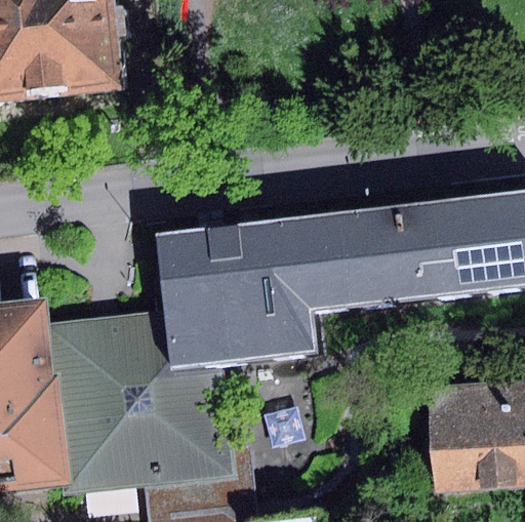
[(0,0),(0,97),(121,86),(112,0),(0,0)]
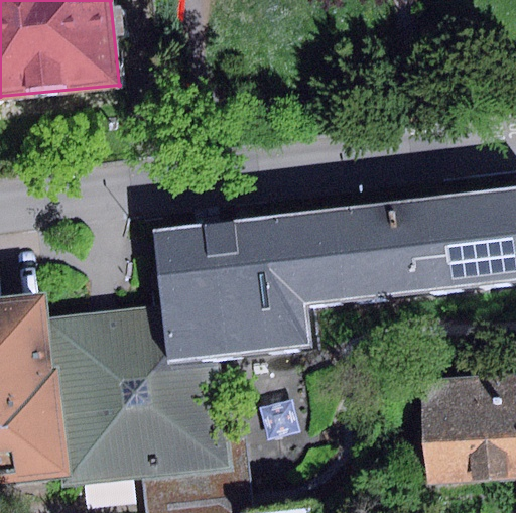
[(515,185),(153,231),(160,304),(167,363),(213,358),(310,343),(305,302),(515,276),(515,185)]
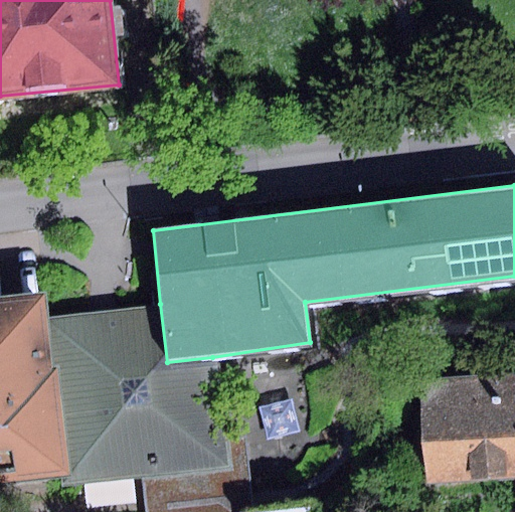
[(101,310),(48,316),(45,290),(0,294),(0,477),(73,470),(75,474),(145,466),(148,495),(150,511),(232,511),(243,488),(250,488),(244,436),(221,439),(212,357),(167,362),(160,304),(101,310)]
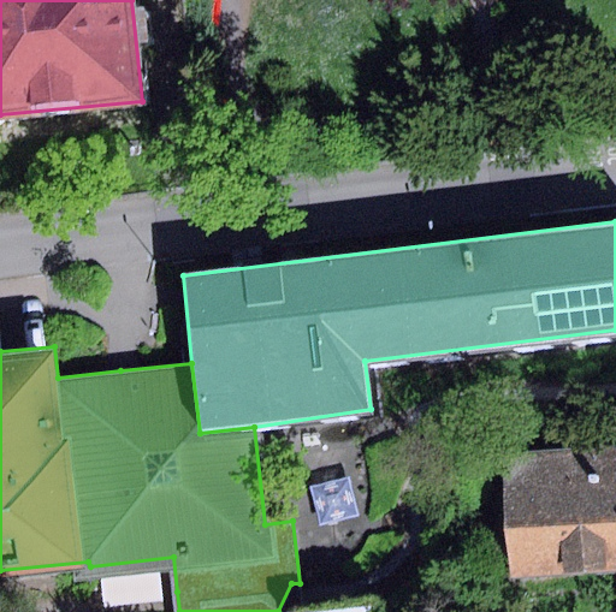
[(615,446),(504,452),(510,574),(615,568),(615,446)]
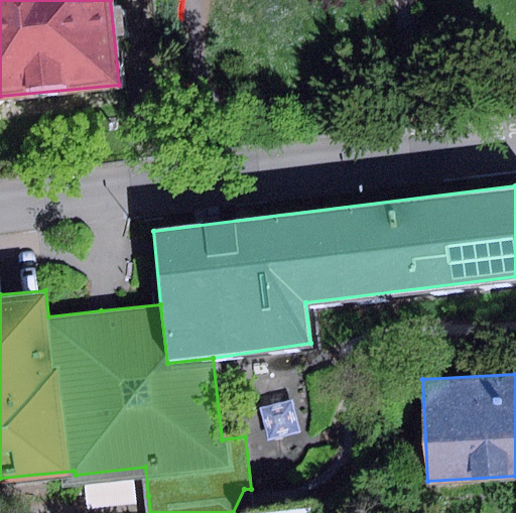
[(307,512),(307,504),(251,512),(307,512)]
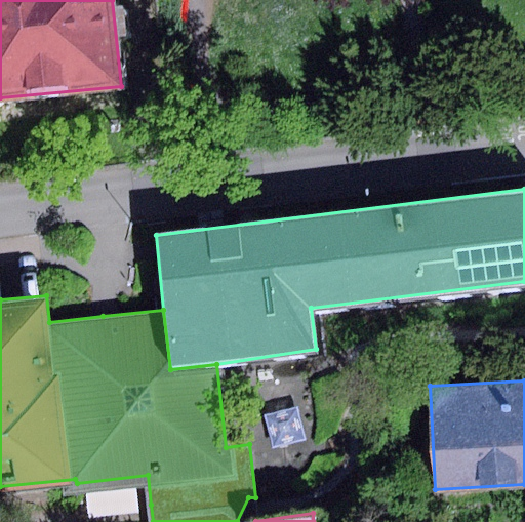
All buildings are outlined.
